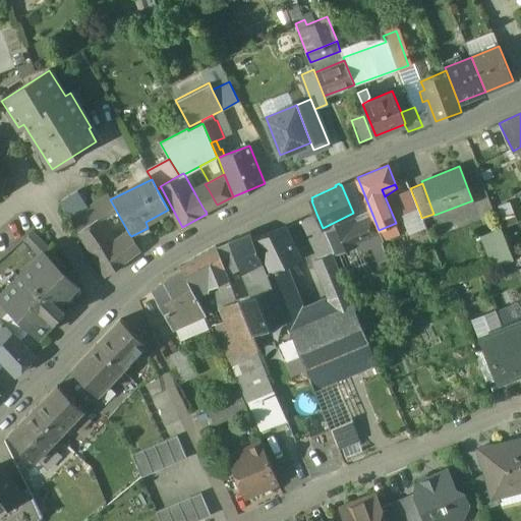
[(208,188),(195,194),(205,211),(206,211),(217,205),(208,188)]
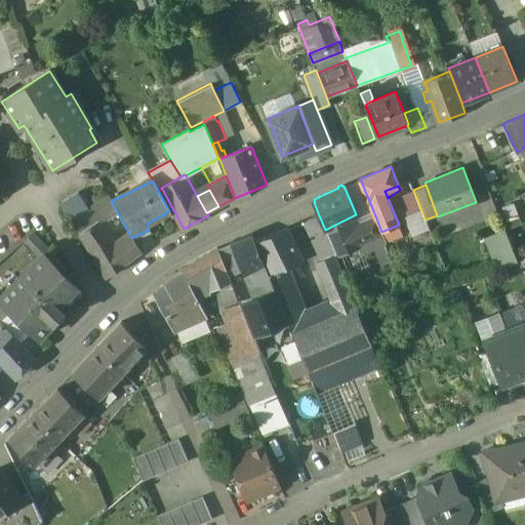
[(88,212),(77,194),(58,205),(71,224),(88,212)]
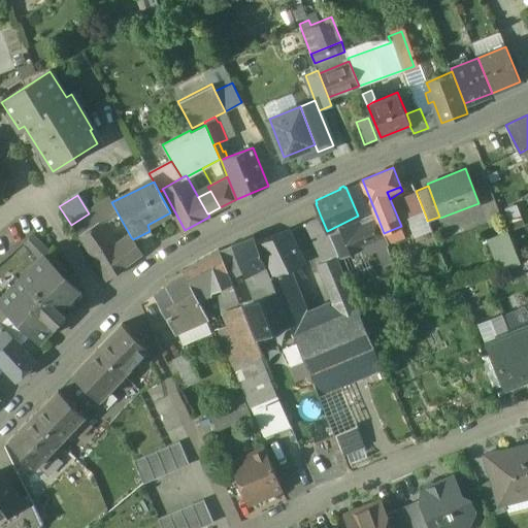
[(108,198),(91,211),(100,225),(118,213),(111,202),(108,198)]
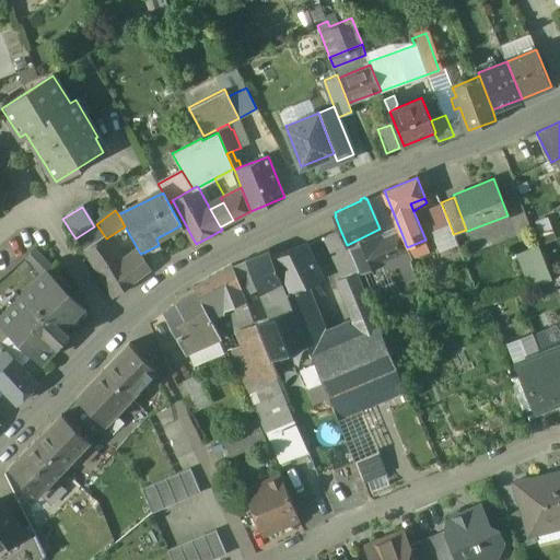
[(340,230),(322,237),(338,278),(356,270),(358,270),(352,257),(347,245),(340,230)]
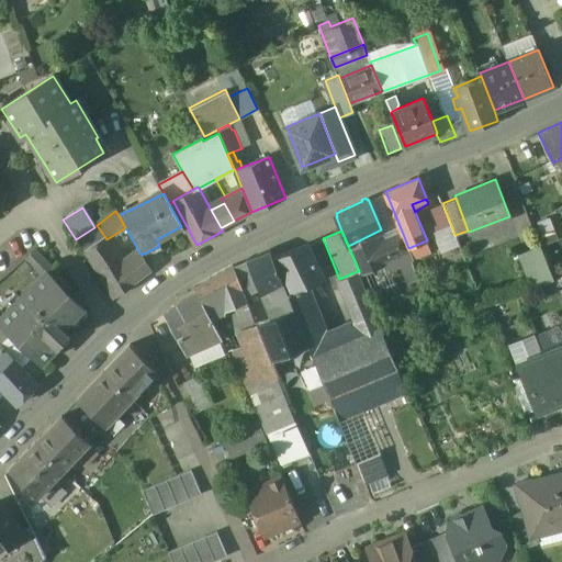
[(453,231),(430,239),(435,253),(459,244),(454,235),(453,231)]
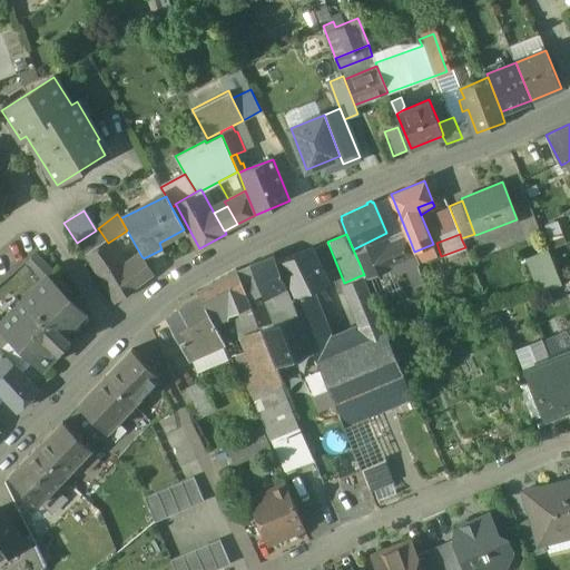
[(381,251),(359,262),(364,275),(386,265),(390,273),(405,266),(415,262),(418,259),(414,252),(409,237),(381,251)]
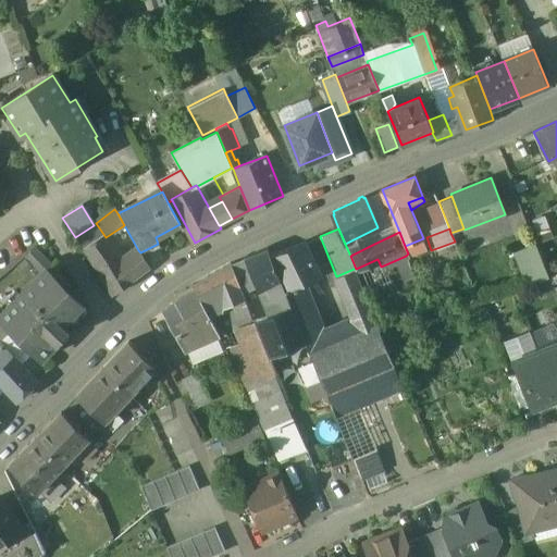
[(367,233),(345,244),(350,256),(372,245),(367,233)]
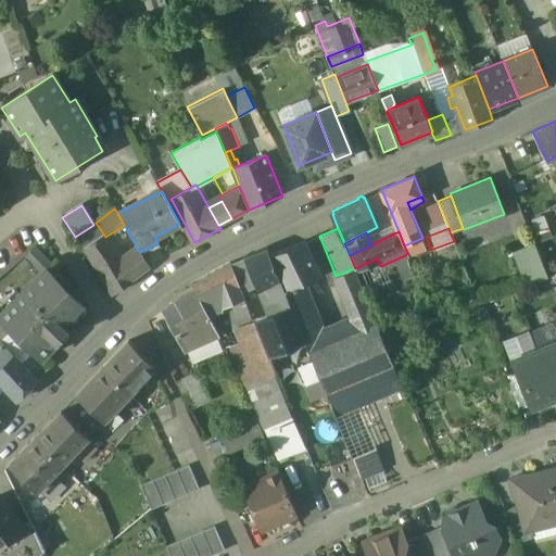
[(121,261),(105,237),(81,248),(112,297),(113,295),(134,282),(133,280),(149,267),(140,252),(138,250),(121,261)]
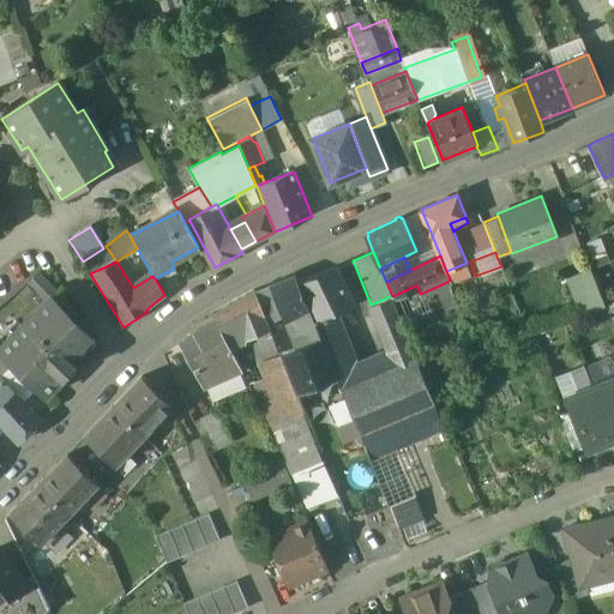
[(336,266),(301,281),(314,315),(333,311),(351,305),(336,266)]
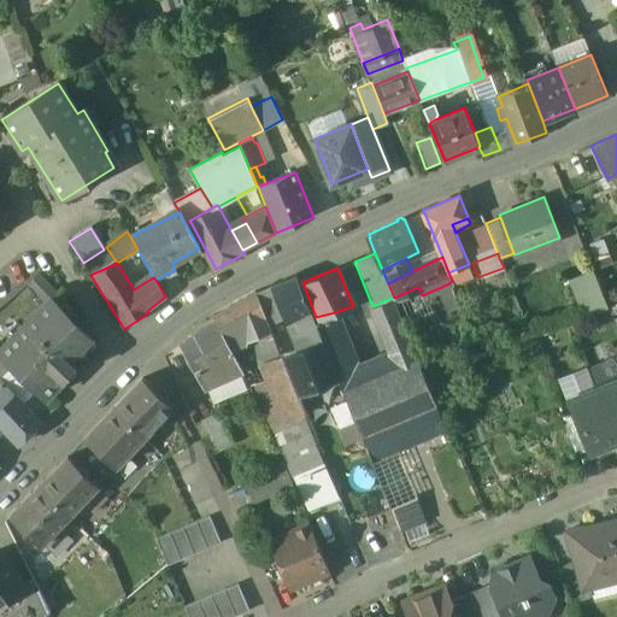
[(593,268),(569,277),(585,316),(609,307),(593,268)]
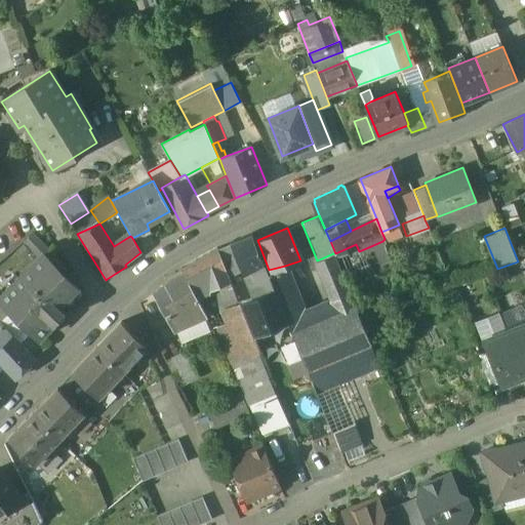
[(27,241),(37,254),(46,247),(37,234),(27,241)]
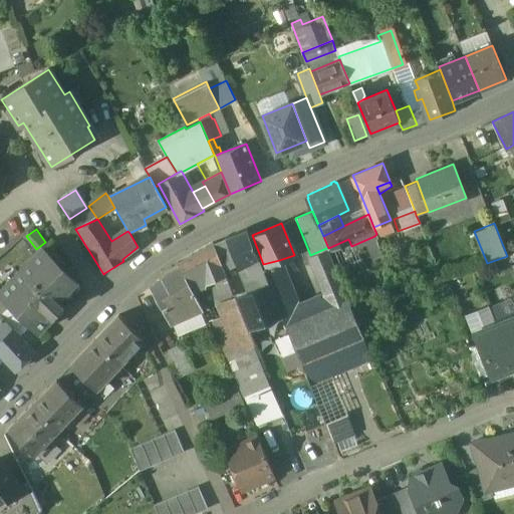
[(247,229),(226,238),(239,269),(246,265),(258,259),(247,229)]
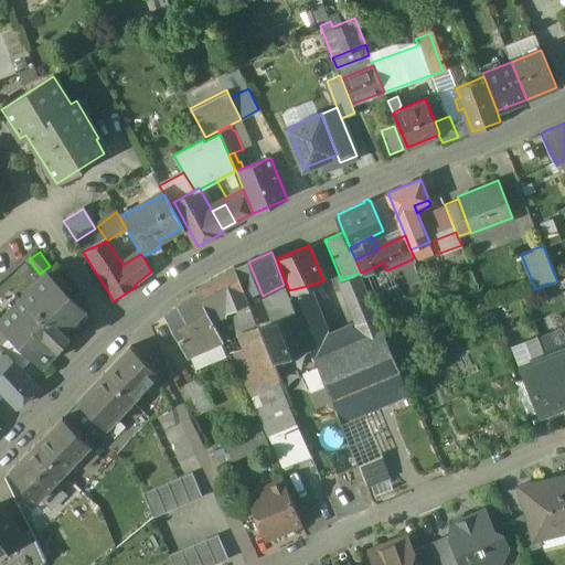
[(412,259),(402,264),(409,283),(419,278),(412,259)]
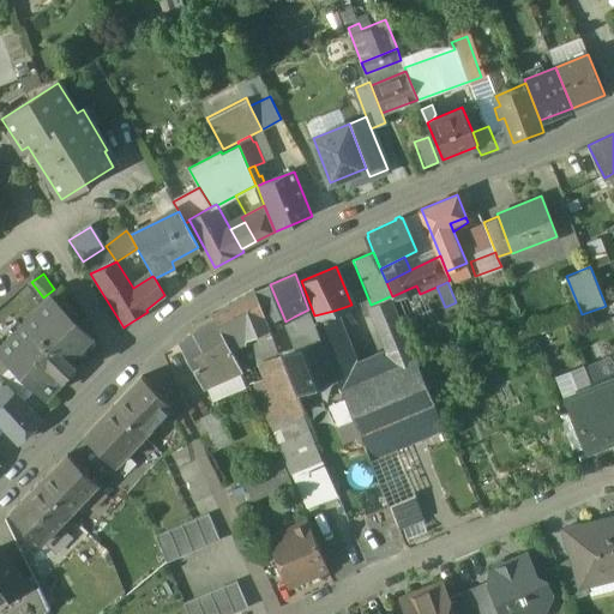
[(254,290),(212,314),(215,319),(228,344),(229,345),(251,336),(269,329),(254,290)]
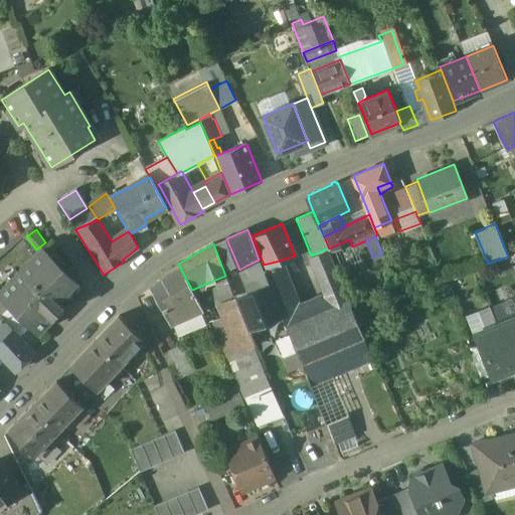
[(349,300),(327,248),(311,255),(327,294),(298,306),(280,261),(264,265),(288,325),(349,300)]
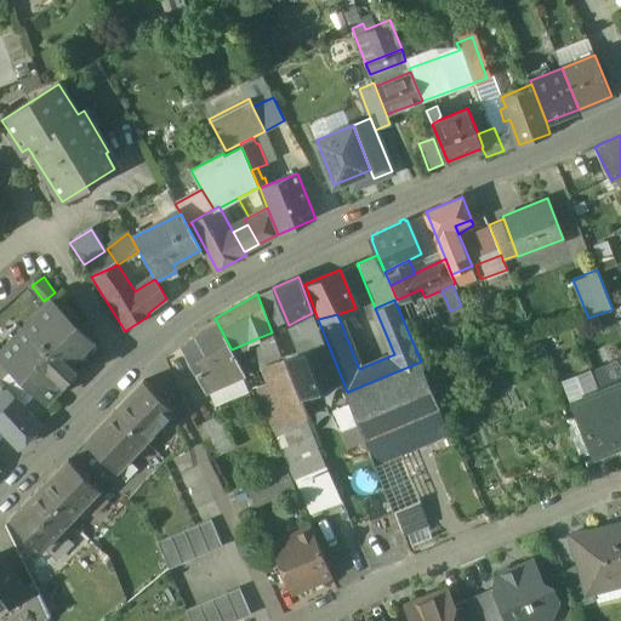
[(51,301),(0,353),(0,360),(11,371),(36,397),(44,403),(74,372),(67,365),(91,341),(51,301)]
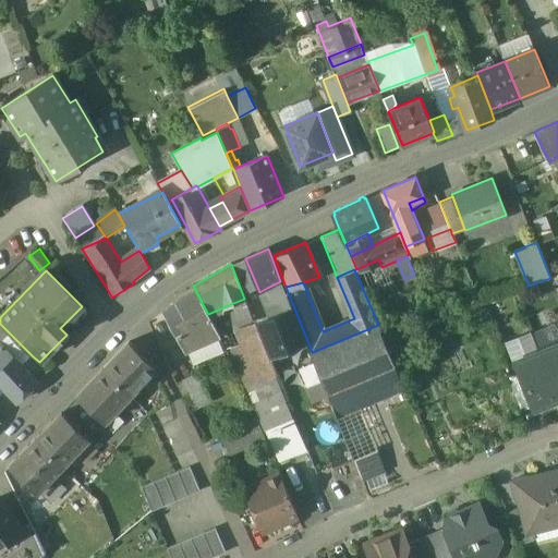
[(280,281),(267,288),(274,303),(287,298),(280,281)]
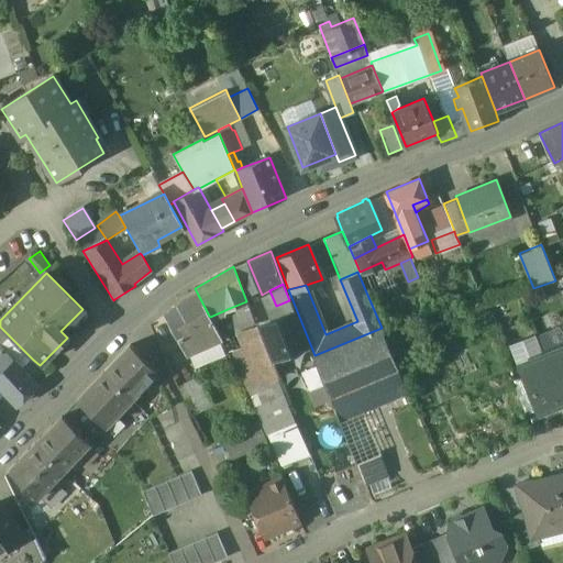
[(209,316),(197,293),(175,307),(164,316),(186,354),(222,338),(219,329),(210,317),(209,316)]
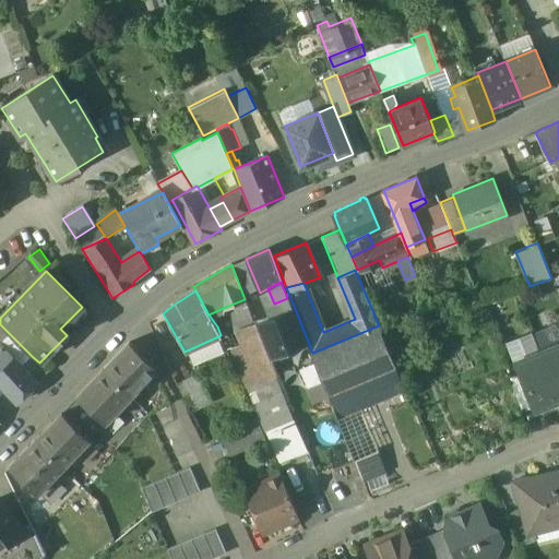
[(287,298),(274,304),(277,312),(290,306),(287,298)]
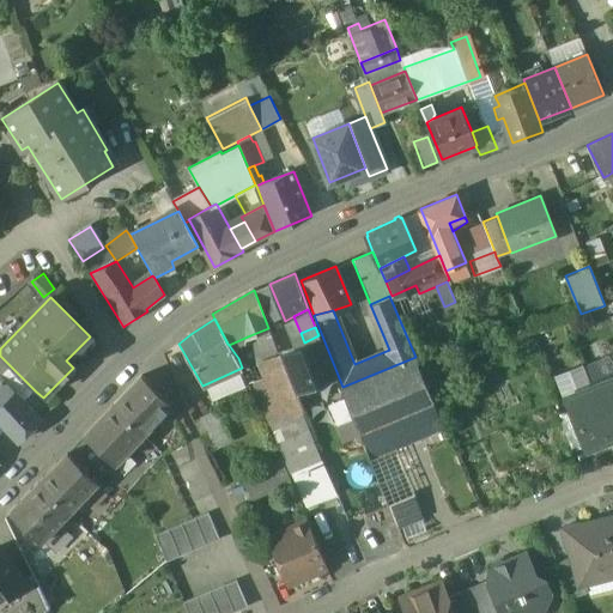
[(284,369),(268,328),(250,335),(268,375),(284,369)]
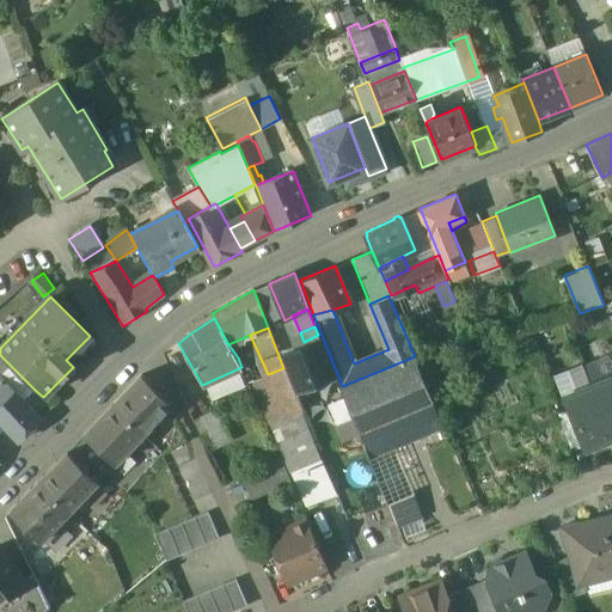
[(304,342),(280,352),(297,392),(335,375),(318,335),(304,342)]
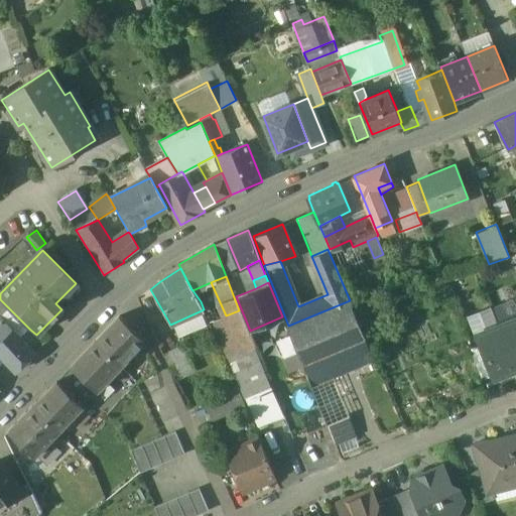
[(350,300),(288,326),(303,363),(321,356),(346,346),(365,338),(350,300)]
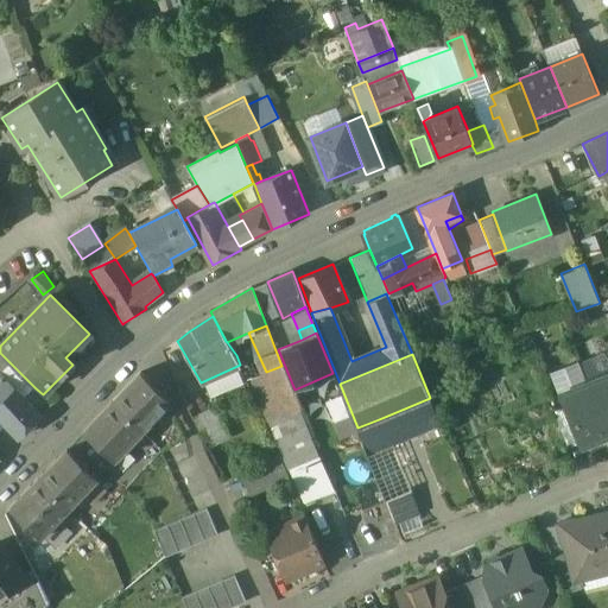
[(36,388),(11,363),(0,373),(0,374),(24,399),(36,388)]
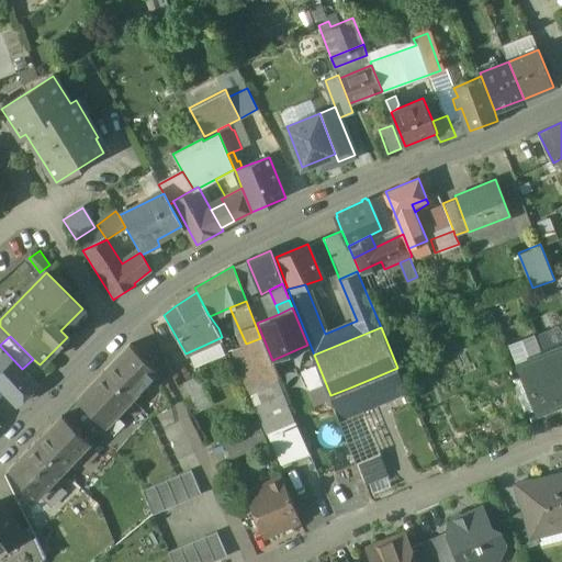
[(246,344),(232,349),(248,388),(277,377),(260,338),(246,344)]
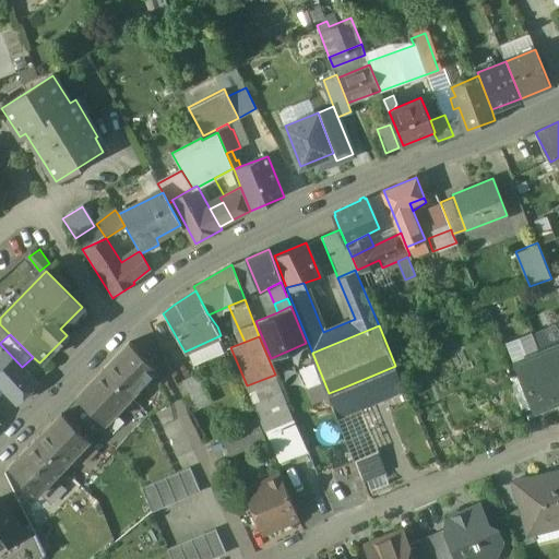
[(129,343),(103,371),(131,397),(157,370),(147,361),(152,357),(144,349),(140,354),(129,343)]
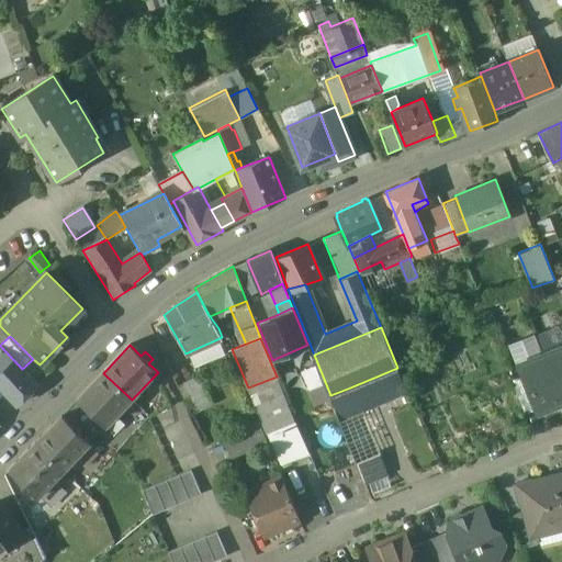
[(561,345),(542,352),(561,402),(561,345)]
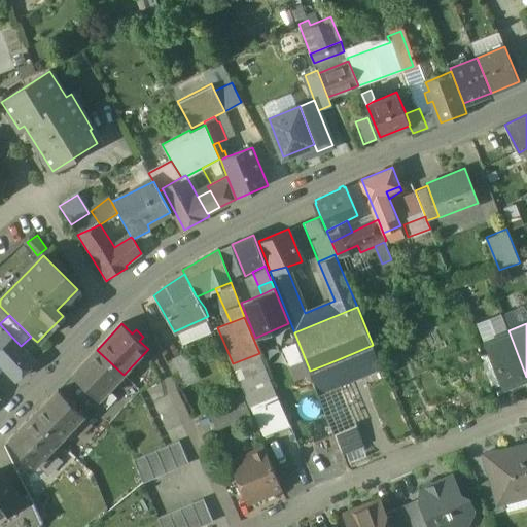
[(0,364),(15,382),(36,362),(21,346),(0,324),(0,364)]
